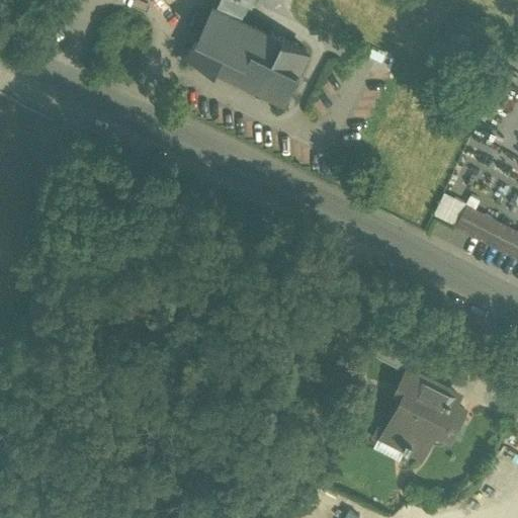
[(252,0),(222,0),(219,7),(240,18),(248,1),(251,3),(252,0)]
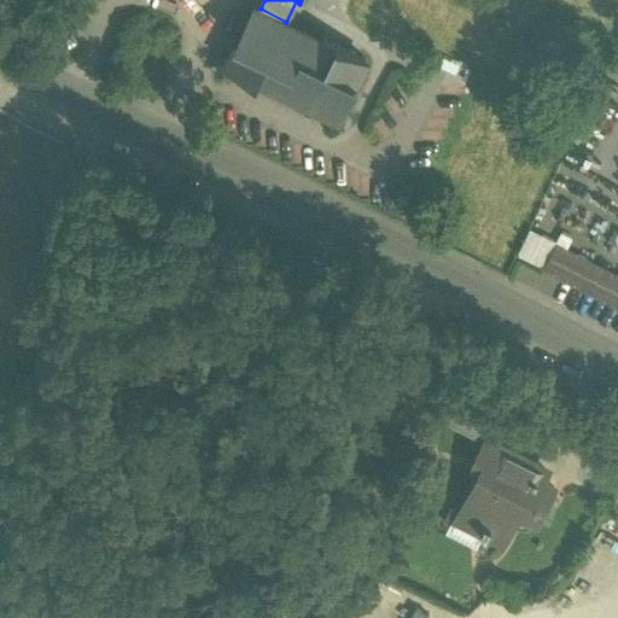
[(303,33),(286,24),(287,22),(261,9),(257,7),(256,10),(255,9),(254,11),(256,11),(245,31),(244,30),(243,33),(245,34),(242,39),(240,38),(239,40),(240,41),(231,62),(229,60),(228,62),(231,63),(229,65),(231,66),(232,64),(250,73),(249,75),(251,76),(252,74),(257,76),(256,79),(258,80),(260,77),(278,86),(277,88),(278,89),(279,87),(297,95),(296,98),(298,99),(299,97),(316,105),(315,108),(318,109),(319,106),(337,115),(336,117),(337,118),(338,116),(340,117),(342,115),(339,114),(349,94),(351,95),(353,93),(350,92),(353,86),(355,87),(356,86),(354,85),(363,64),(366,65),(367,63),(365,62),(366,60),(363,59),(363,60),(339,48),(339,47),(337,46),(337,47),(326,42),(326,41),(325,40),(324,42),(305,34),(307,31),(304,30),(303,33)]
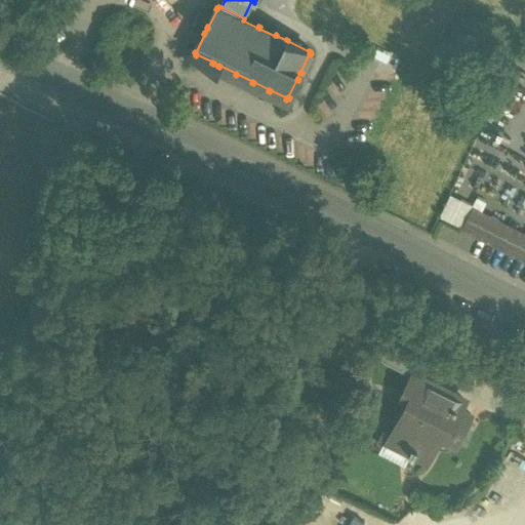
[(524,233),(473,206),(461,229),(524,260),(524,233)]
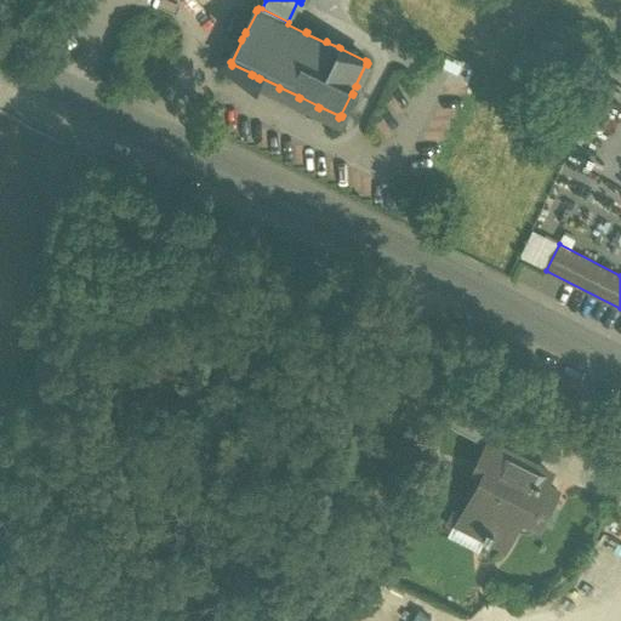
[(511,419),(461,392),(446,422),(488,443),(489,442),(496,445),(511,419)]
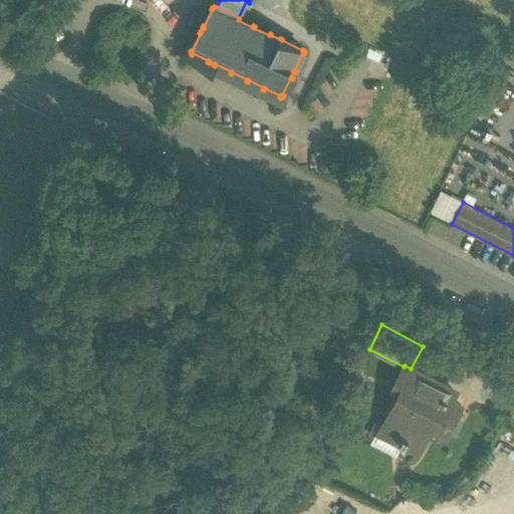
[(411,368),(405,365),(404,366),(395,384),(402,388),(382,426),(404,436),(400,443),(405,446),(406,443),(420,450),(431,430),(434,432),(437,432),(441,432),(443,430),(445,428),(450,419),(453,421),(461,406),(452,401),(456,392),(411,368)]
